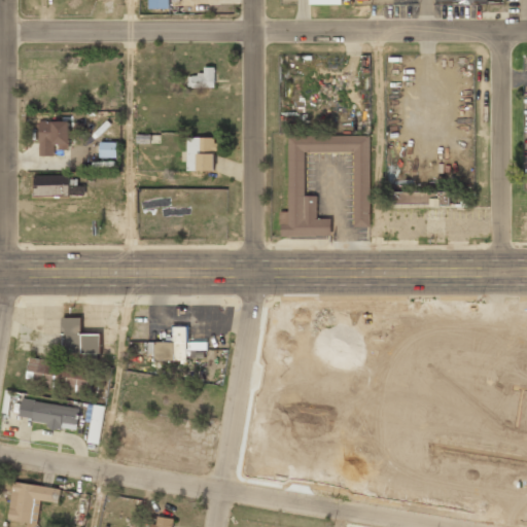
[(148,0),(148,10),(169,10),(169,0),(148,0)]
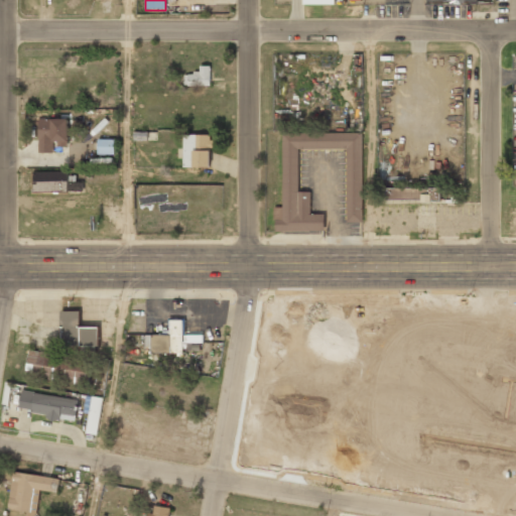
[(183,87),(210,87),(210,66),(196,66),(196,76),(183,76),(183,87)]
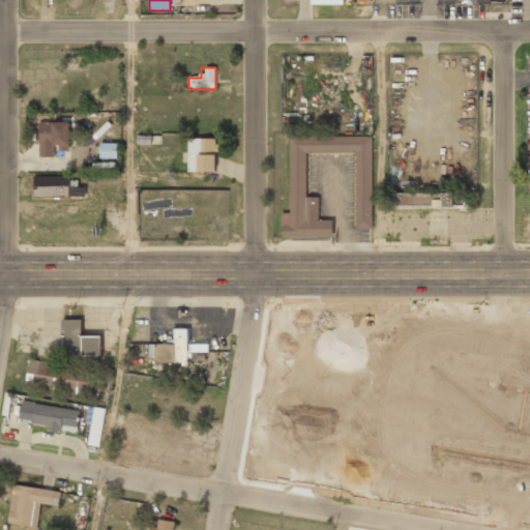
[(69,122),(39,122),(39,157),(54,157),(54,145),(69,145),(69,122)]
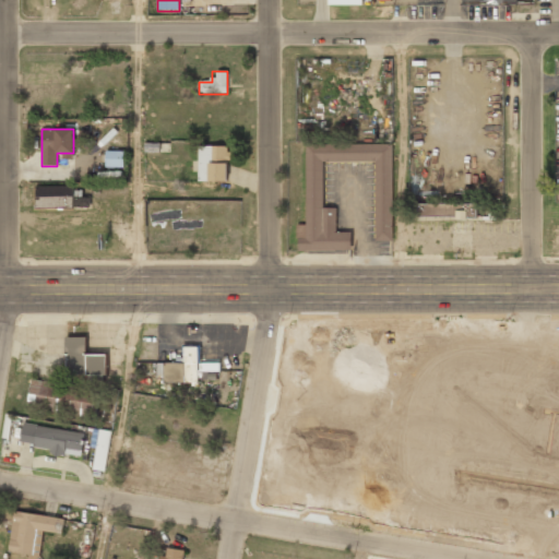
[(169,143),(155,144),(156,152),(169,152),(169,143)]
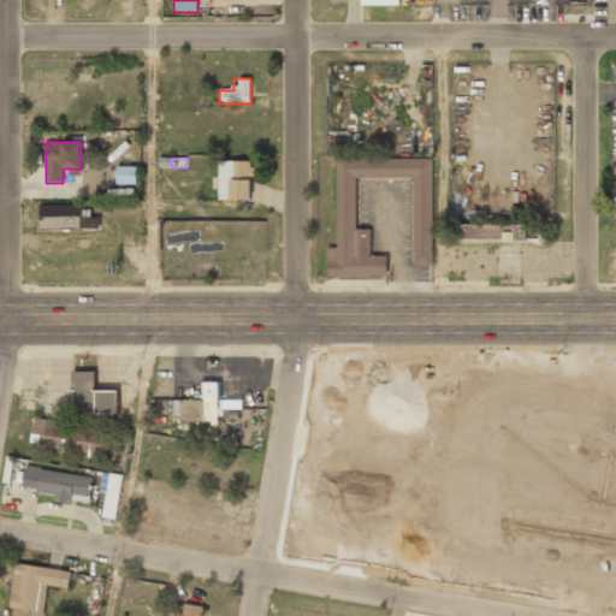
[(432,159),(337,159),(337,247),(326,249),(329,276),(386,276),(388,255),(371,255),(371,229),(355,229),(356,178),(414,178),(414,265),(432,265),(432,159)]
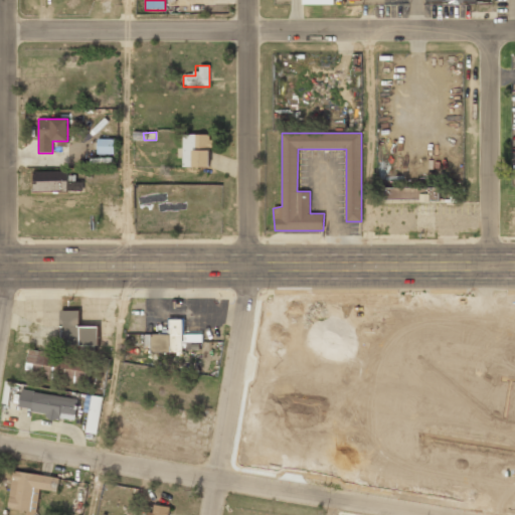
[(211,166),(211,134),(183,134),(183,166),(211,166)]
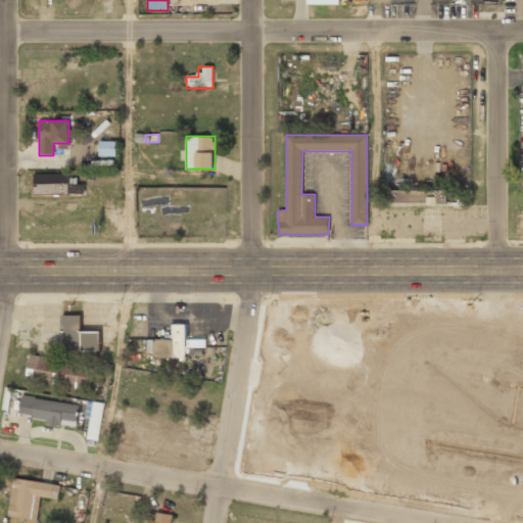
[(99,156),(116,156),(116,141),(99,141),(99,156)]
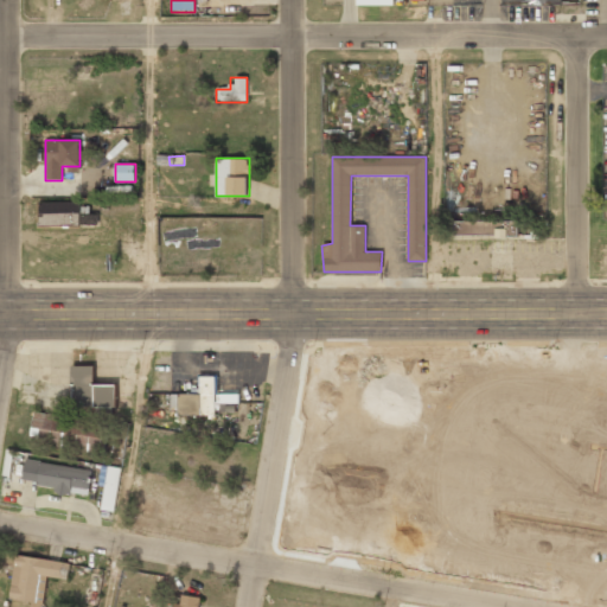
[(80,228),(80,204),(40,204),(40,228),(80,228)]
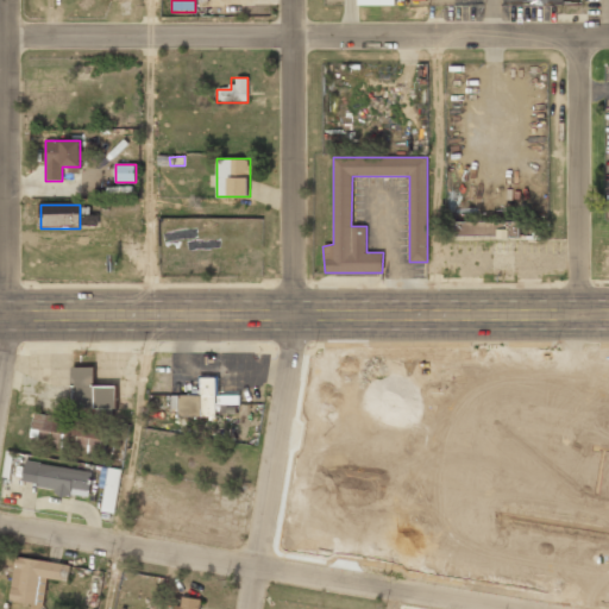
[(98,225),(96,215),(81,215),(82,226),(98,225)]
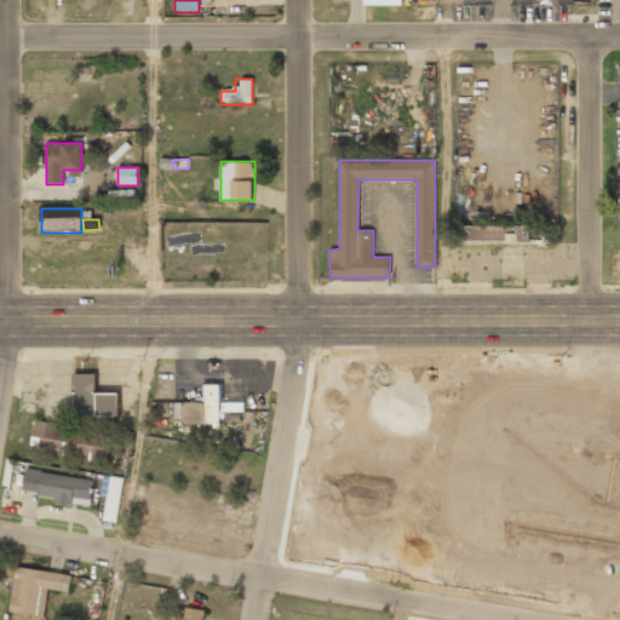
[(529,244),(529,227),(461,227),(461,244),(529,244)]
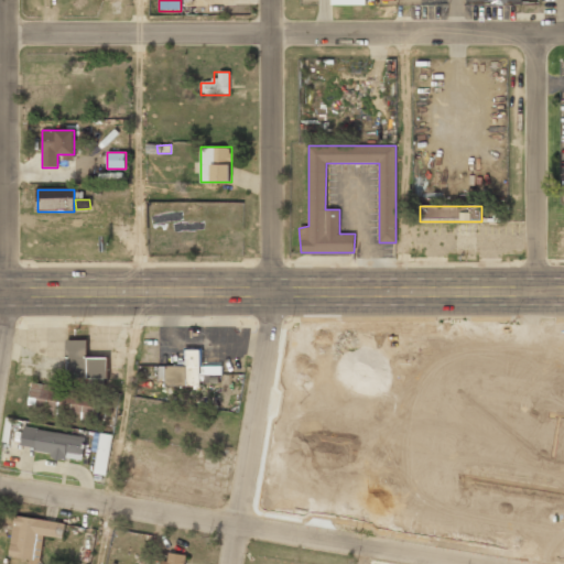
[(487,221),(499,221),(499,212),(487,212),(487,221)]
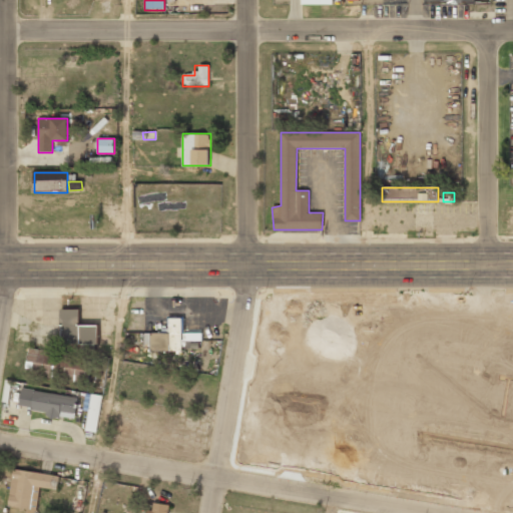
[(97,325),(79,325),(79,310),(60,310),(61,346),(79,345),(79,349),(98,349),(97,325)]
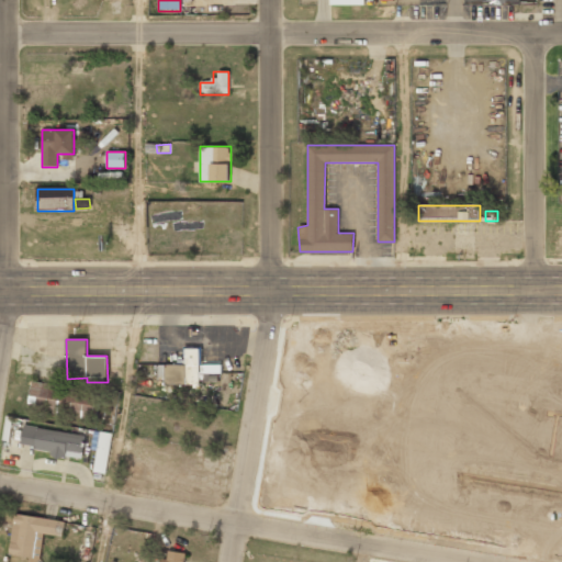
[(166,384),(202,384),(202,373),(221,373),(221,364),(200,364),(200,349),(184,349),(184,364),(165,364),(166,384)]
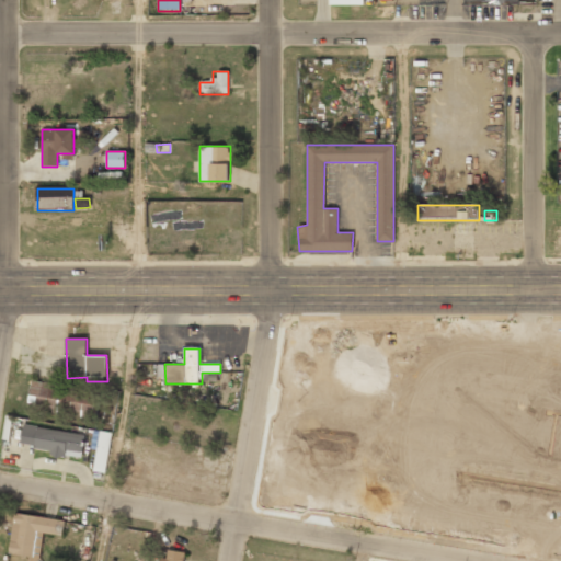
[(93,419),(96,390),(32,380),(27,410),(93,419)]
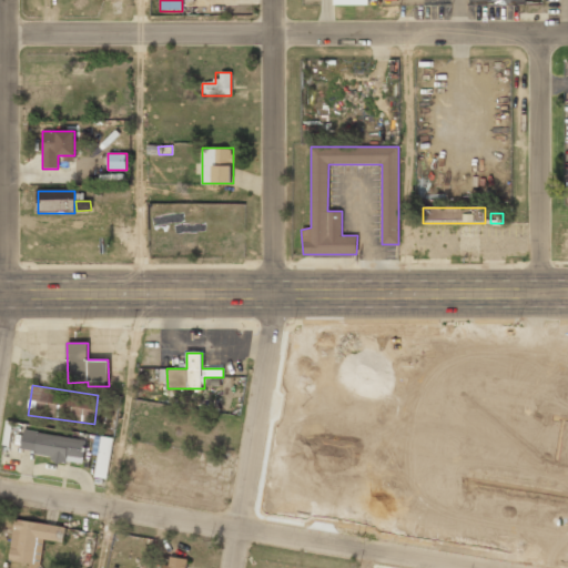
[(84,439),(23,430),(20,453),(81,463),(84,439)]
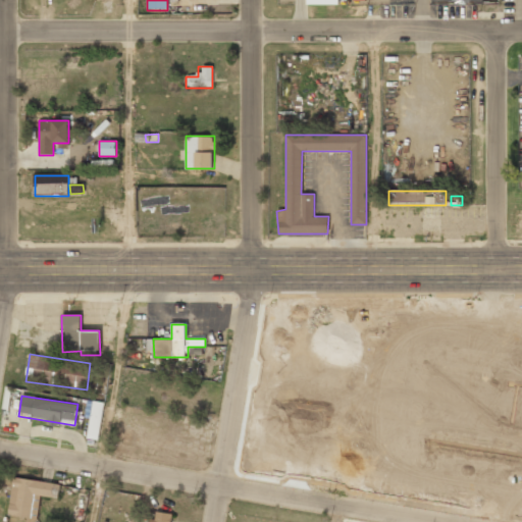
[(90,418),(87,438),(98,440),(104,403),(88,400),(85,417),(90,418)]
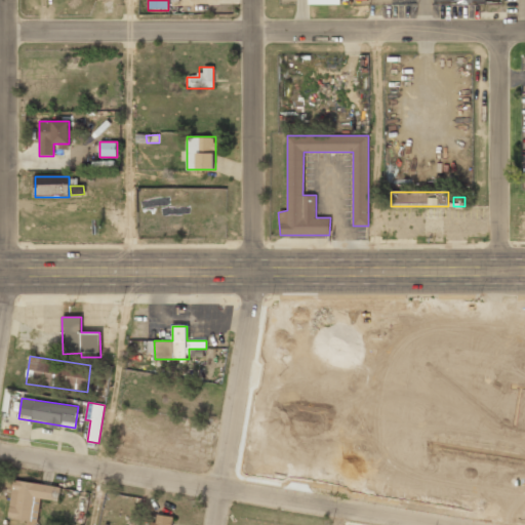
[(8,518),(32,521),(35,497),(59,501),(62,487),(13,480),(8,518)]
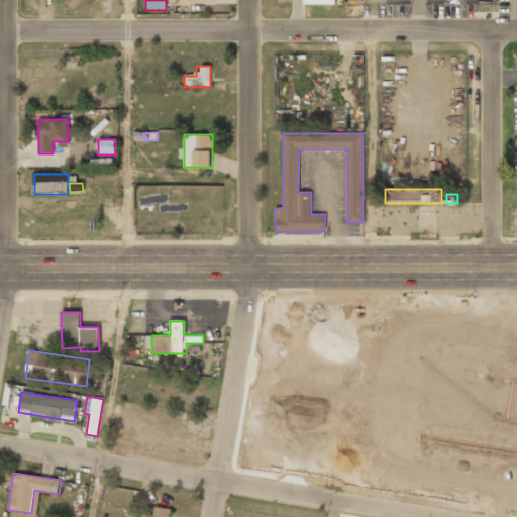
[(170,516),(171,509),(154,507),(153,515),(147,514),(146,516),(170,516)]
